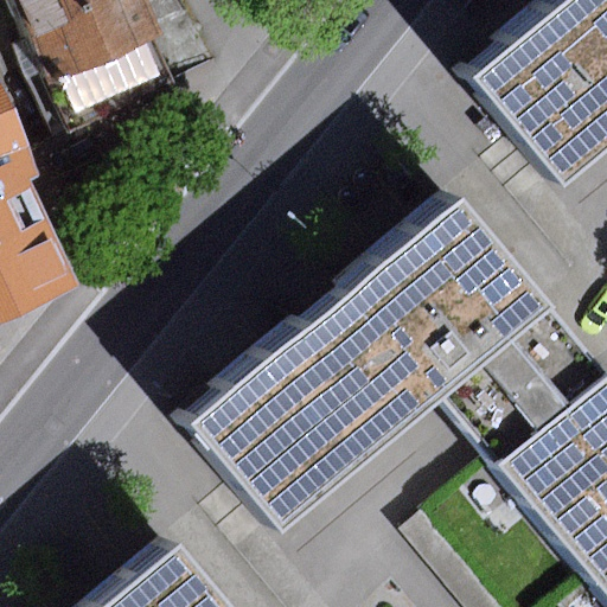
[(136,0),(4,0),(39,80),(151,32),(136,0)]
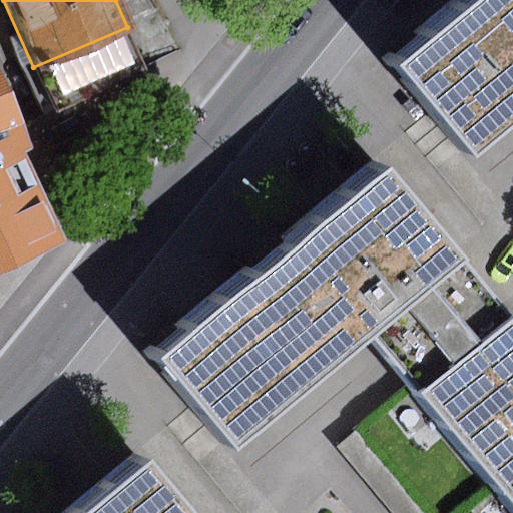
[(512,0),(459,0),(382,64),(458,154),(512,108),(512,0)]
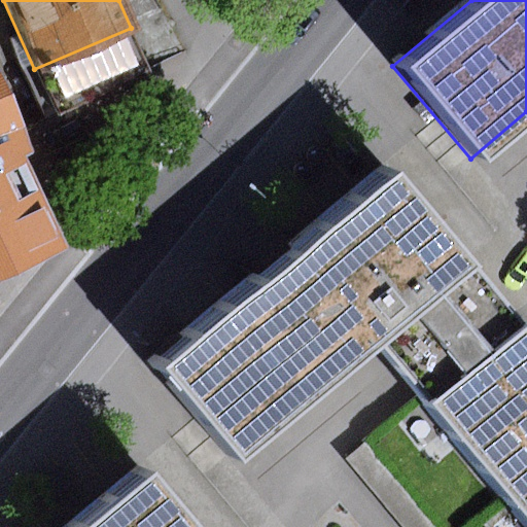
[(131,28),(34,69),(51,109),(147,67),(131,28)]
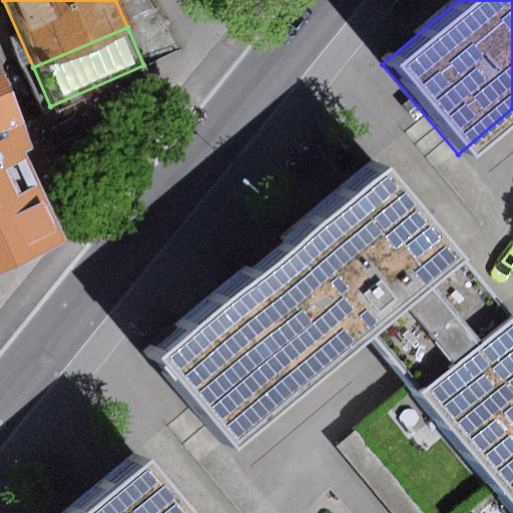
[(0,64),(0,275),(66,245),(26,156),(39,150),(0,64)]
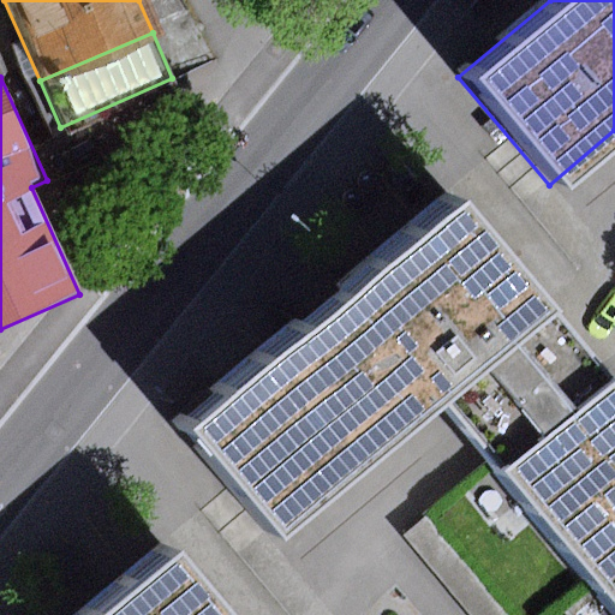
[(614,593),(614,375),(467,201),(196,427),(288,537),(453,400),(614,593)]
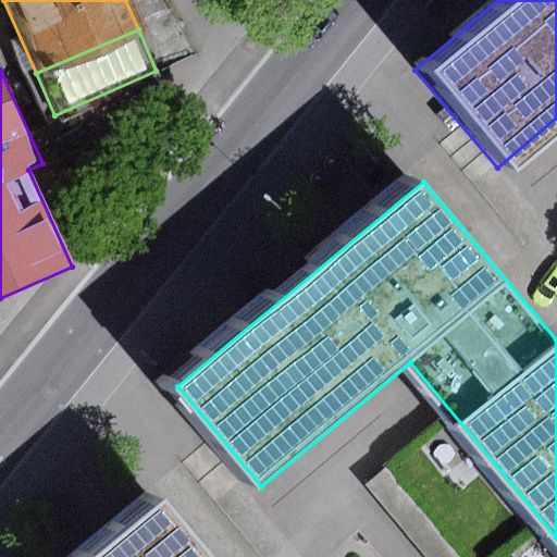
[(458,556),(385,470),(366,486),(424,556),(458,556)]
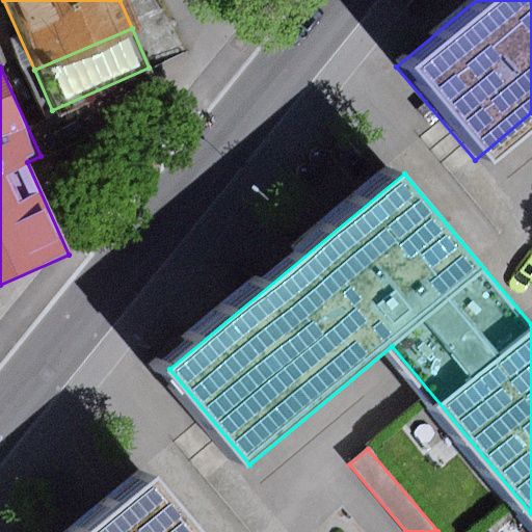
[(190,531),(141,474),(70,531),(190,531)]
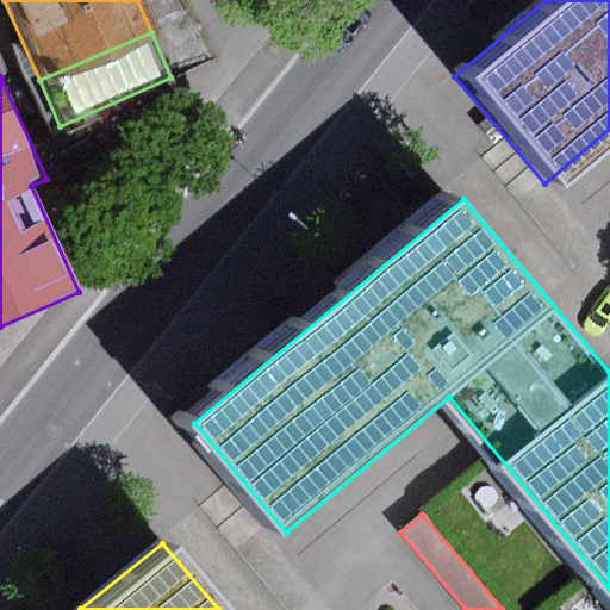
All buildings are outlined.
